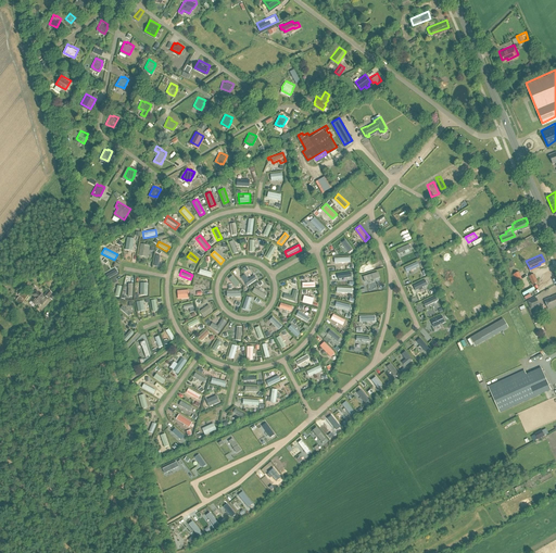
[(538,279),(534,272),(529,274),(532,281),(538,279)]
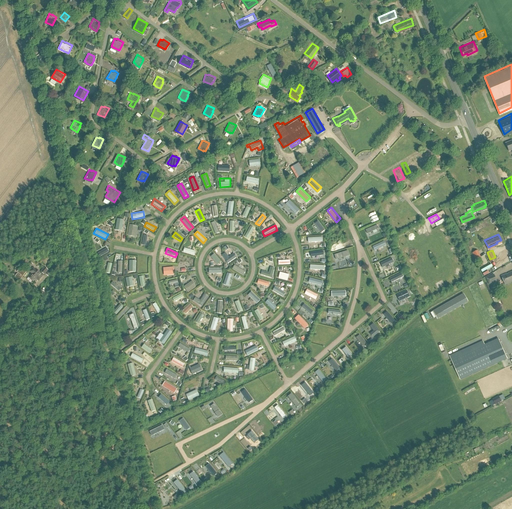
[(221,255),(227,264),(236,258),(233,253),(228,257),(225,252),(221,255)]
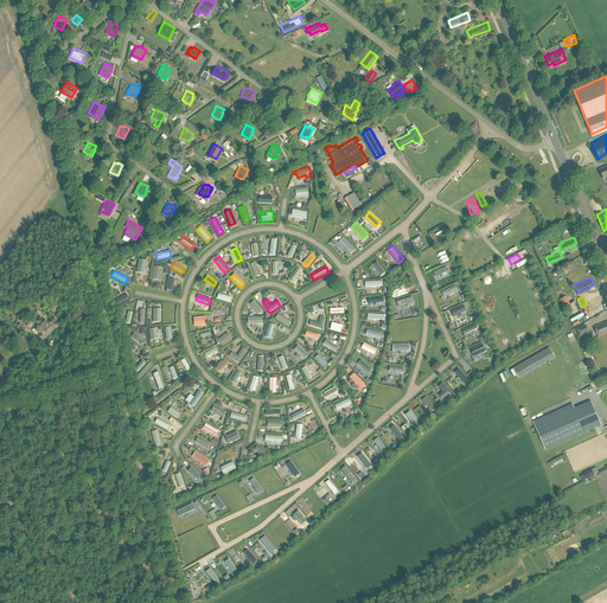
[(253,301),(249,306),(253,309),(257,314),(262,310),(253,301)]
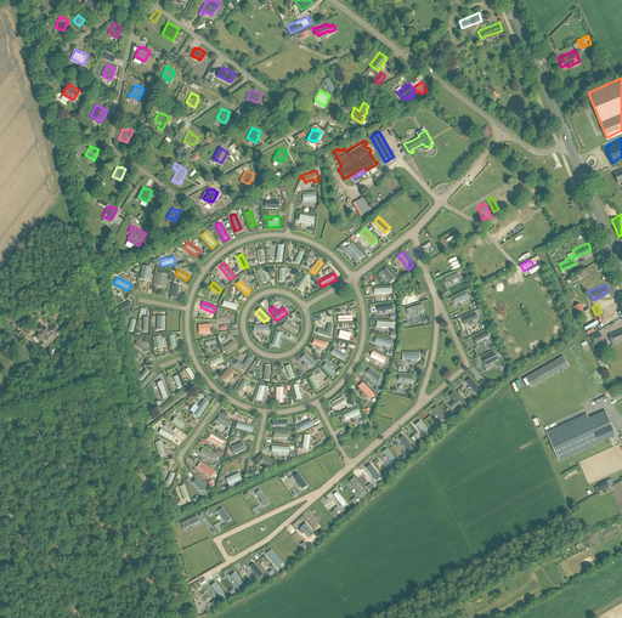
[(52,330),(40,321),(35,325),(39,329),(34,333),(41,339),(45,334),(47,336),(52,330)]
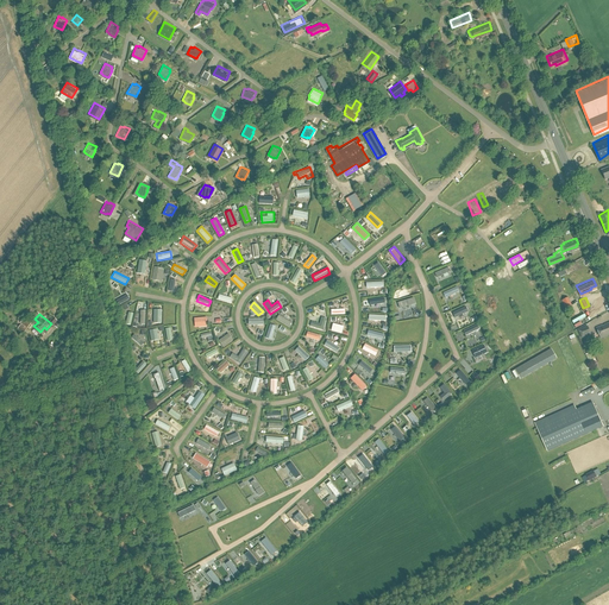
[(32,320),(24,315),(20,320),(27,326),(32,320)]
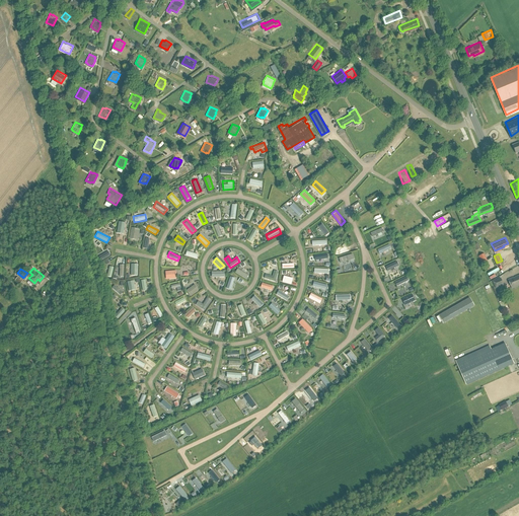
[(237,269),(235,273),(247,279),(249,275),(237,269)]
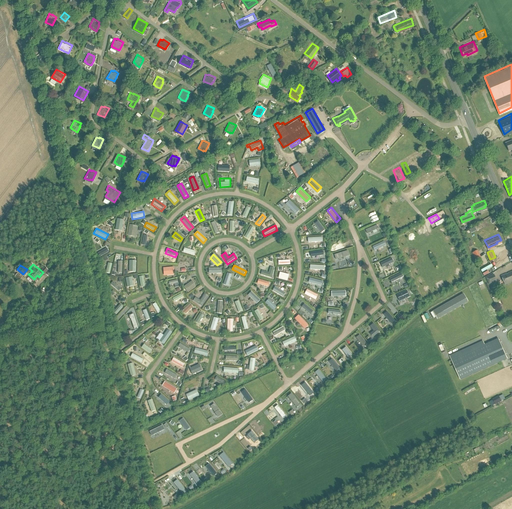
[(163,276),(174,276),(173,267),(163,268),(163,276)]
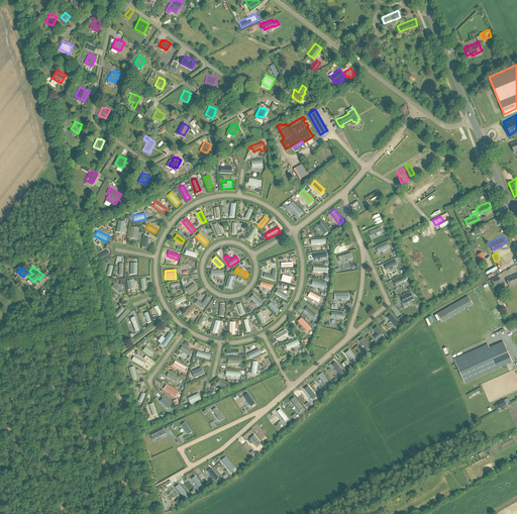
[(275,280),(277,271),(274,270),(273,276),(264,274),(264,277),(275,280)]
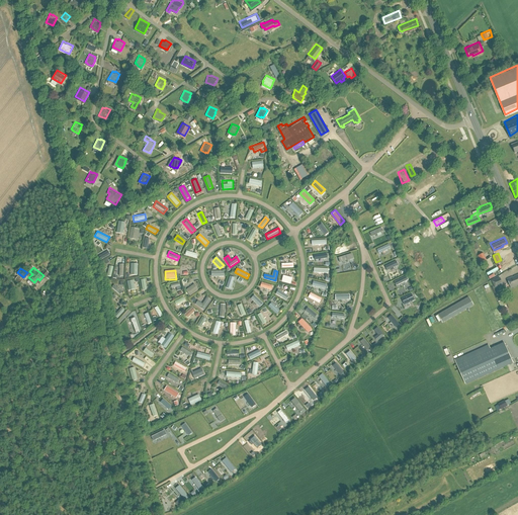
[(517,281),(517,271),(512,274),(512,273),(506,276),(511,285),(517,283),(516,282),(517,281)]
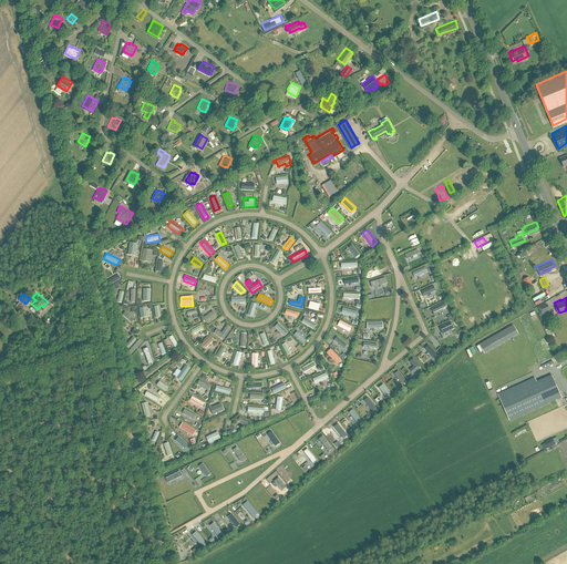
[(318,308),(320,301),(310,299),(308,306),(318,308)]
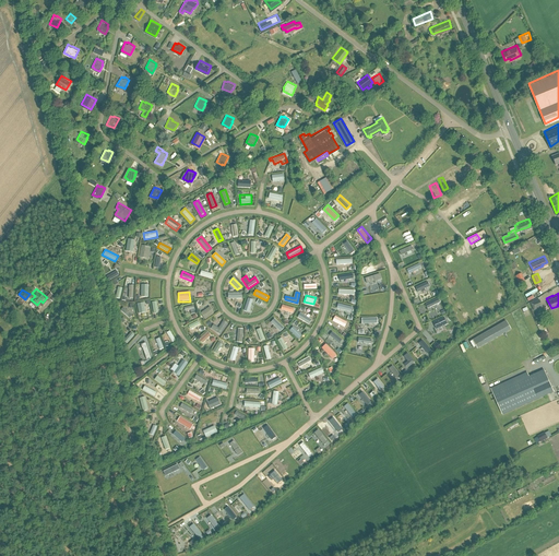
[(152,314),(157,314),(157,306),(161,306),(159,299),(156,299),(156,302),(151,302),(152,314)]
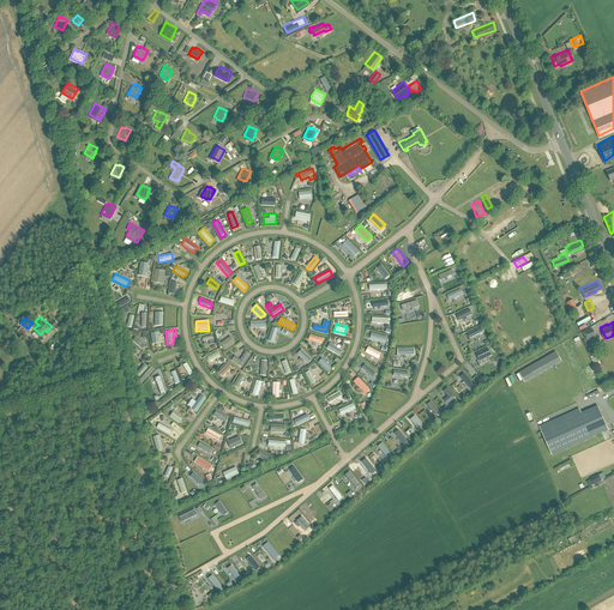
[(481,328),(467,333),(469,340),(477,337),(480,344),(486,342),(481,328)]
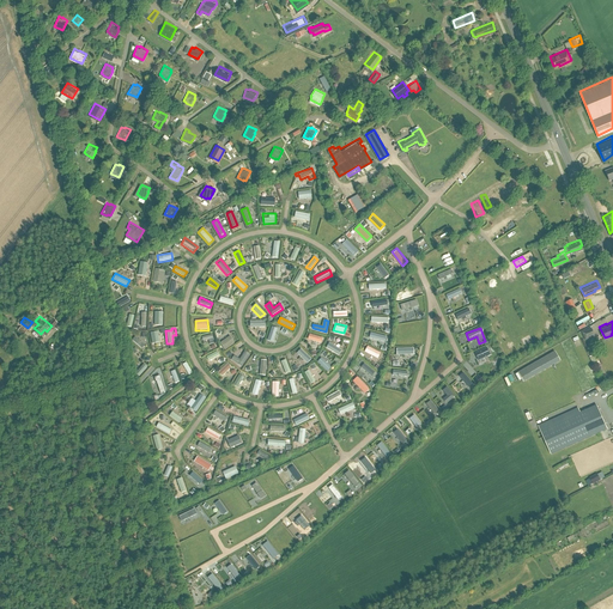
[(158,330),(150,333),(151,343),(161,342),(158,330)]
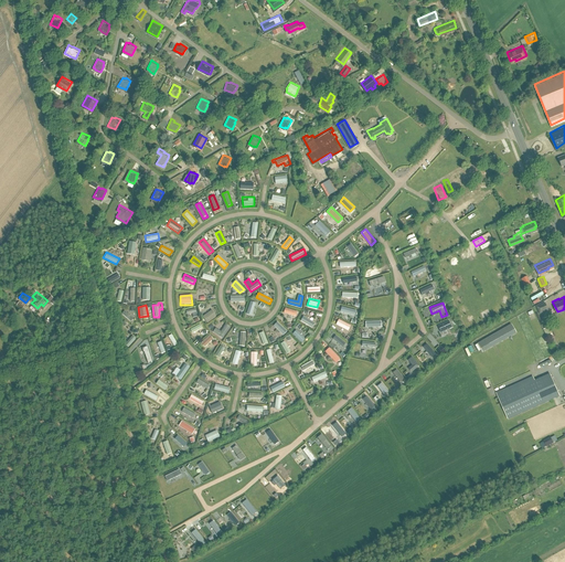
[(192,316),(192,318),(196,318),(195,309),(185,310),(187,316),(192,316)]
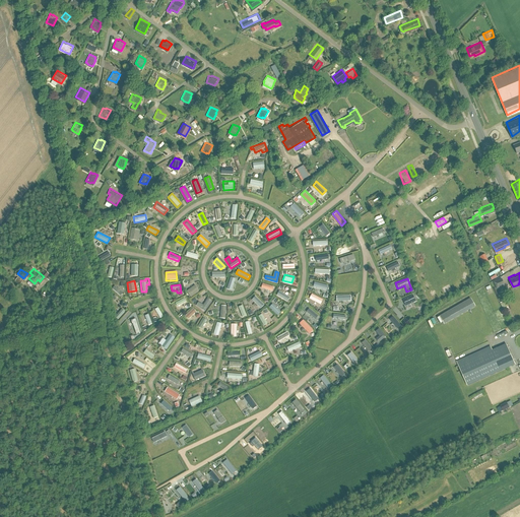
[(121,296),(123,293),(114,285),(112,288),(121,296)]
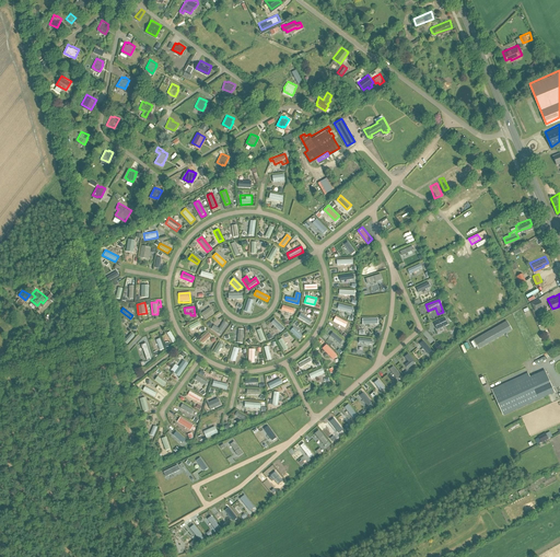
[(200,314),(203,321),(213,316),(210,309),(200,314)]
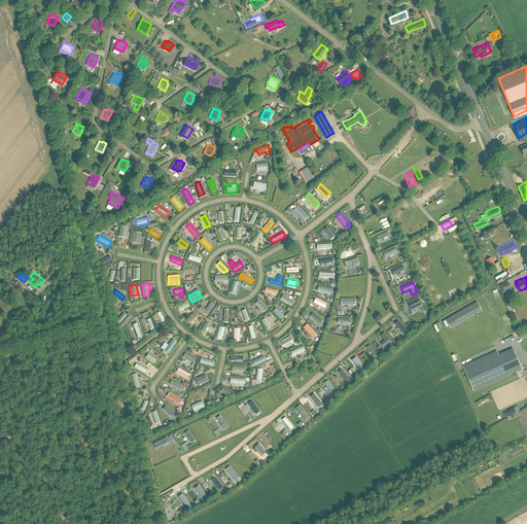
[(279,300),(291,306),(293,302),(282,295),(279,300)]
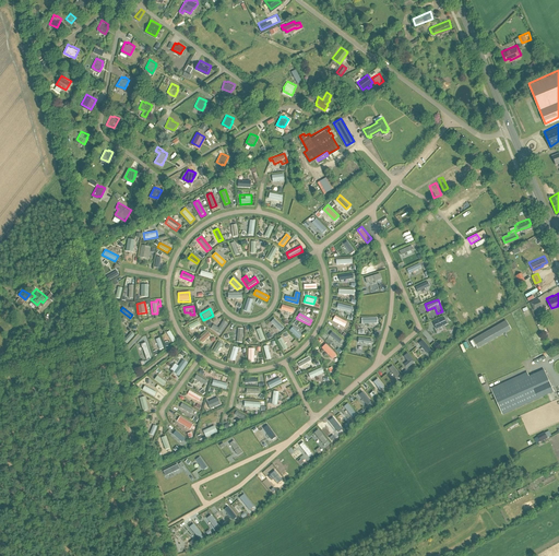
[(335,314),(332,318),(345,324),(347,319),(335,314)]
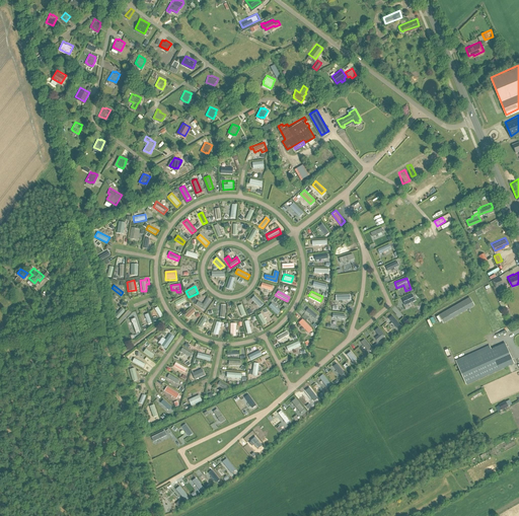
[(351,302),(350,295),(335,296),(335,293),(331,293),(332,302),(336,302),(336,306),(332,306),(332,310),(338,310),(338,308),(343,307),(349,306),(349,302),(351,302)]
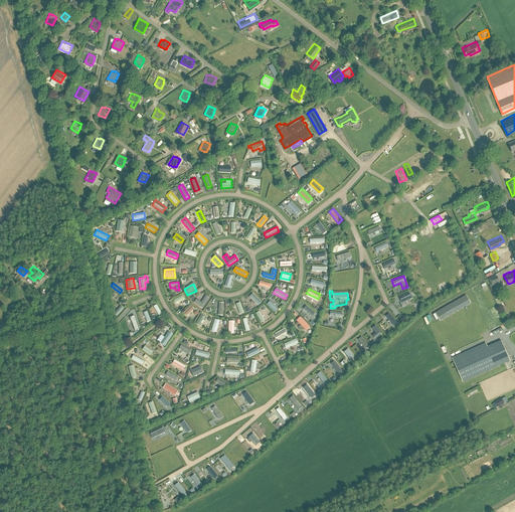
[(466,293),(435,311),(439,317),(470,300),(466,293)]
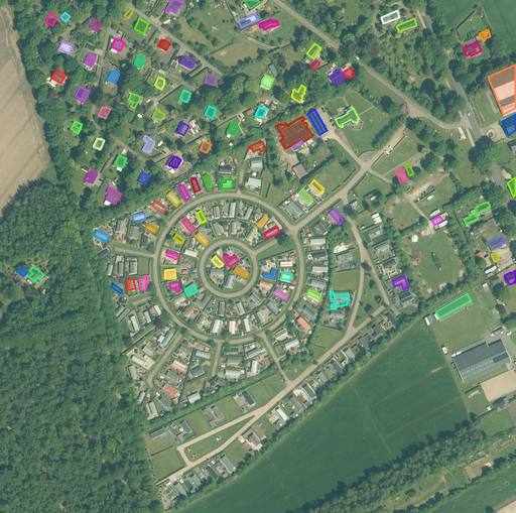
[(253,294),(249,298),(258,306),(262,302),(253,294)]
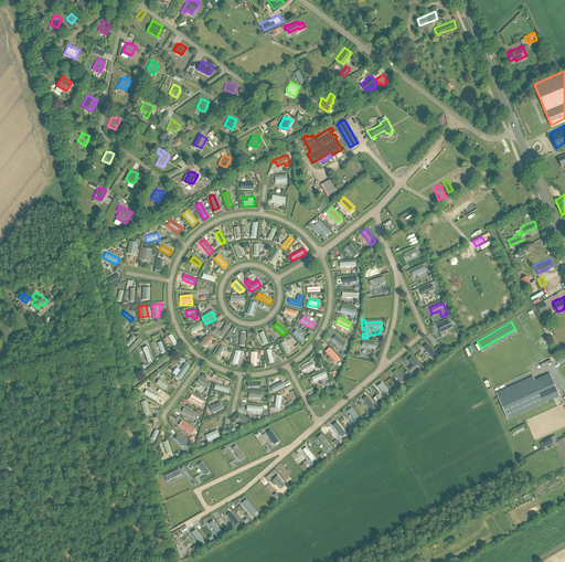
[(191,333),(202,329),(200,325),(190,329),(191,333)]
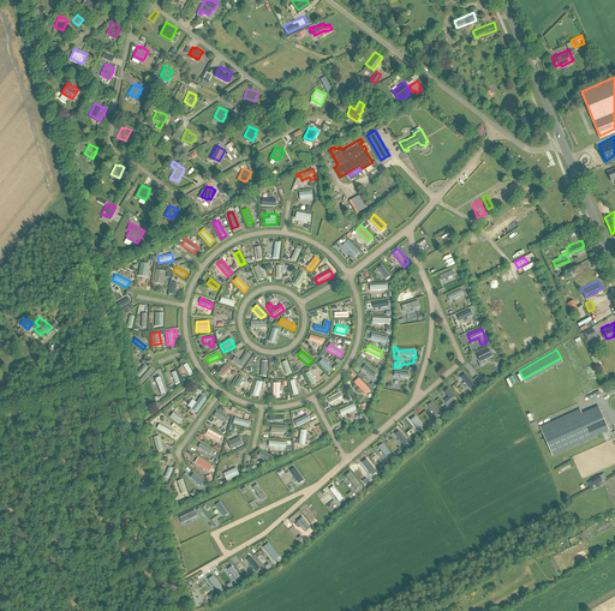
[(242,369),(251,357),(245,353),(240,360),(234,357),(232,361),(242,369)]
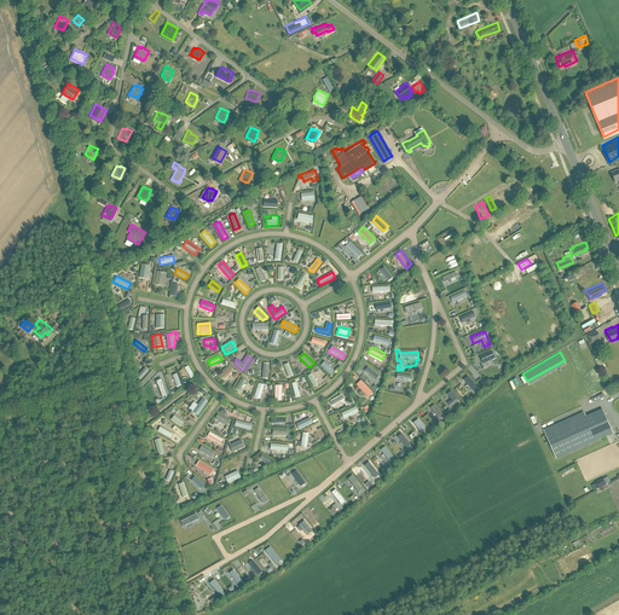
[(324,361),(319,366),(330,376),(335,372),(324,361)]
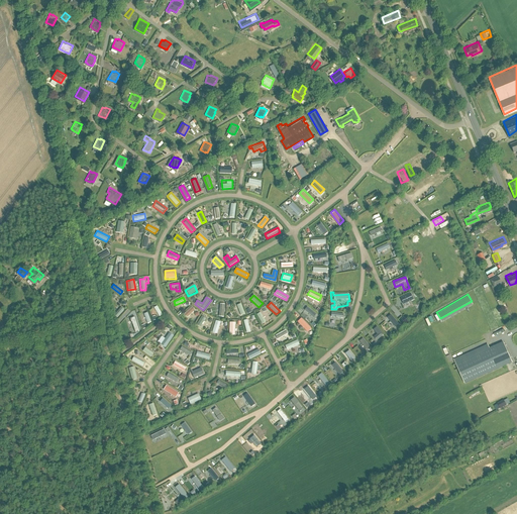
[(237,308),(235,309),(238,316),(244,314),(240,304),(236,305),(237,308)]
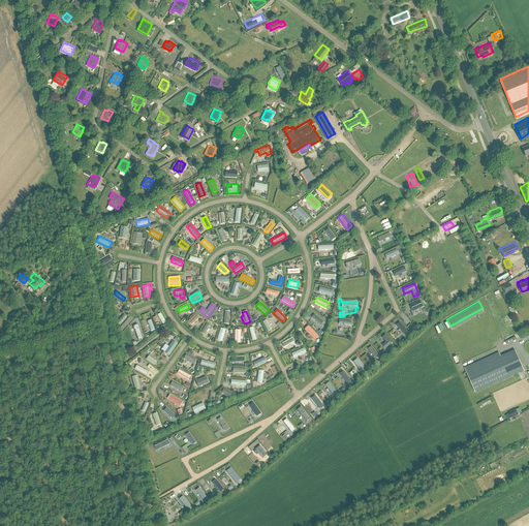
[(154,330),(151,319),(147,320),(146,317),(150,316),(149,312),(143,314),(146,323),(148,323),(150,332),(154,330)]
